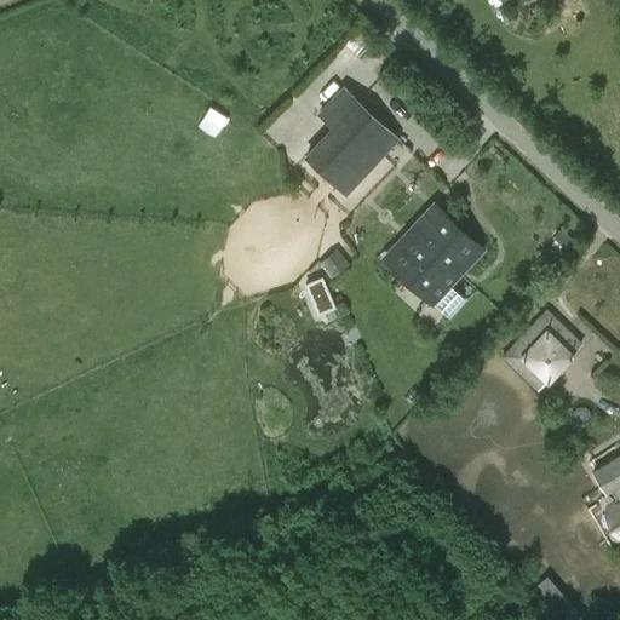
[(346,191),(383,154),(399,137),(360,101),(308,155),(346,191)]
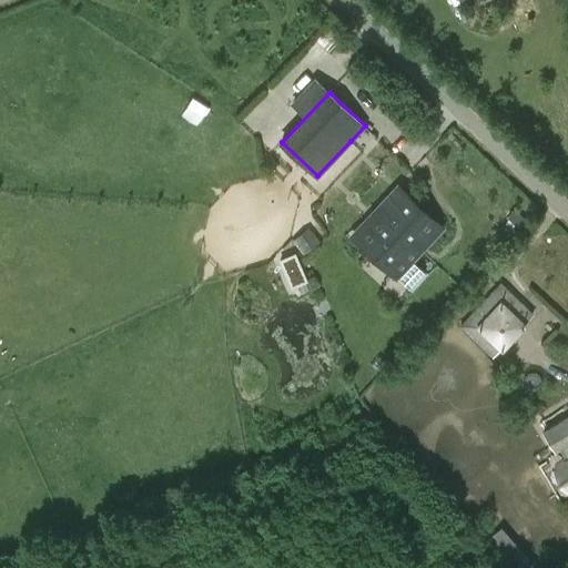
[(356,234),(392,269),(435,222),(399,189),(356,234)]
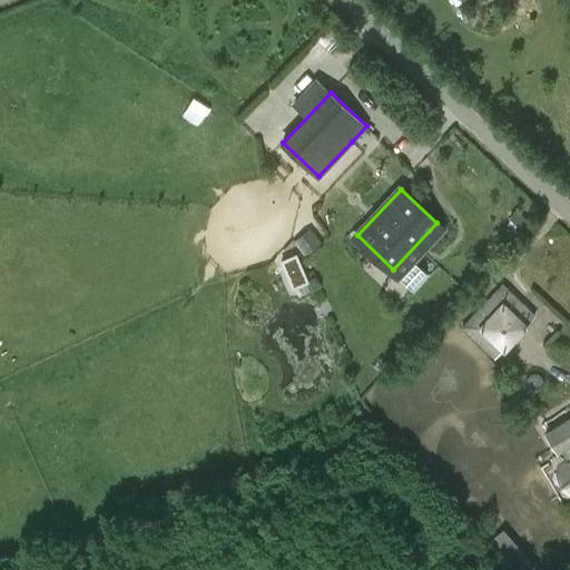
[(303,253),(317,244),(310,231),(294,239),(303,253)]
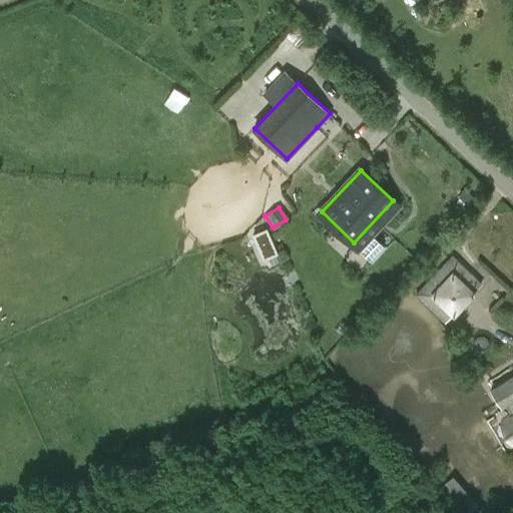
[(265,255),(277,251),(268,227),(255,232),(265,255)]
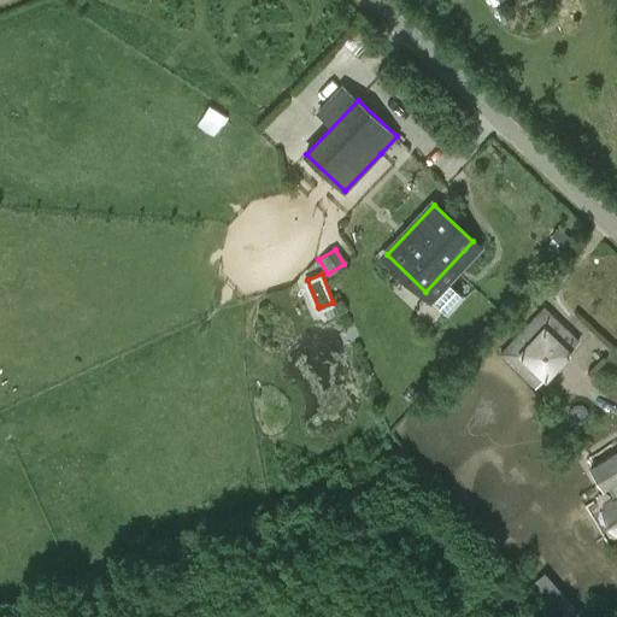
[(501,353),(536,387),(580,342),(545,309),(501,353)]
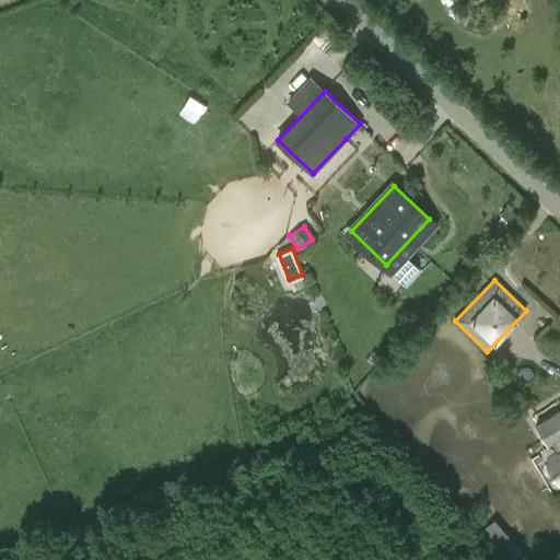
[(559,410),(536,426),(549,446),(552,444),(557,452),(549,456),(559,475),(559,410)]
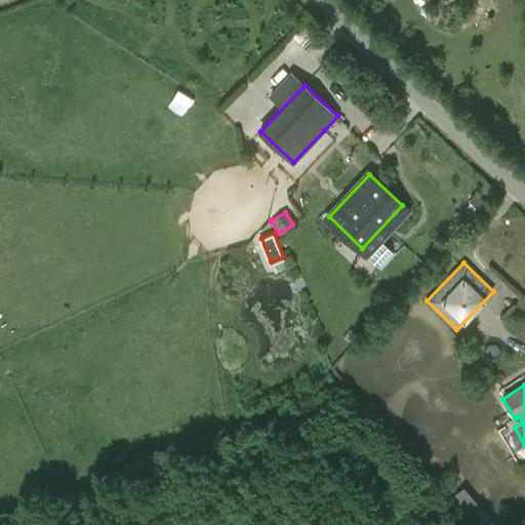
[(496,524),(457,478),(443,489),(473,524),(496,524)]
